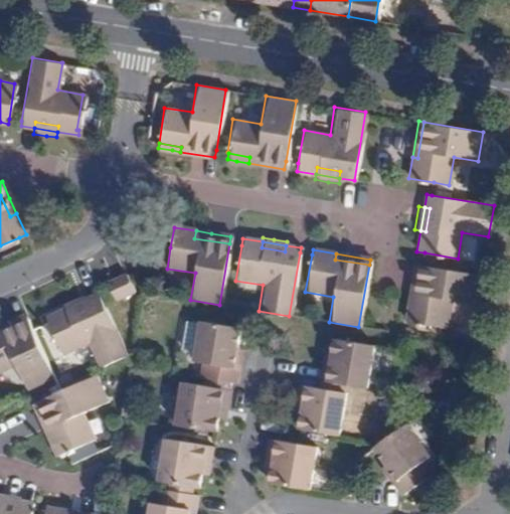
[(416,300),(422,266),(415,264),(409,299),(416,300)]
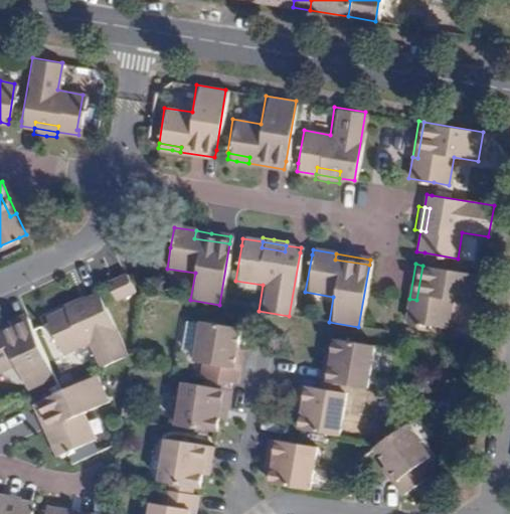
[(452,300),(477,305),(482,276),(422,266),(416,300),(409,299),(405,321),(410,322),(447,328),(452,300)]
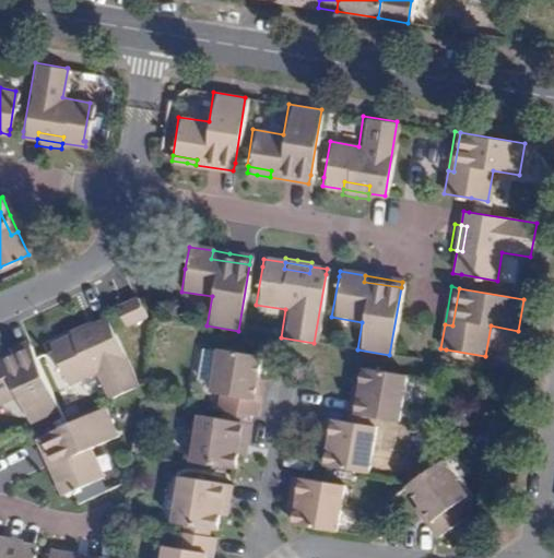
[(114,306),(124,328),(143,319),(134,297),(114,306)]
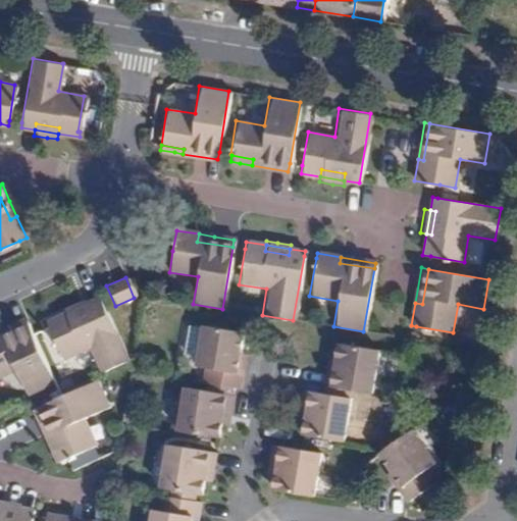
[(89,349),(100,372),(127,359),(98,297),(84,304),(86,309),(65,318),(63,313),(44,321),(46,326),(63,361),(89,349)]
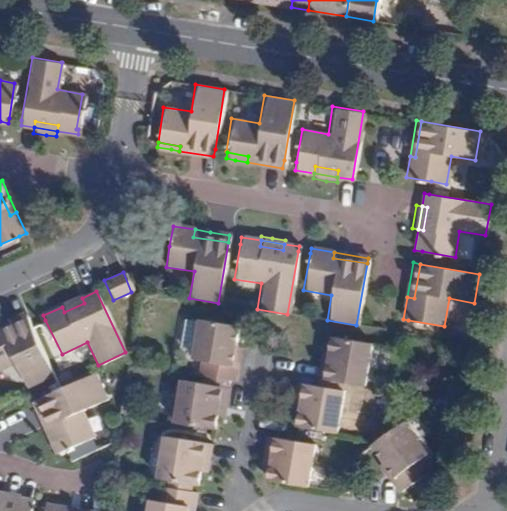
[(60,303),(62,307),(82,298),(80,294),(67,300),(60,303)]
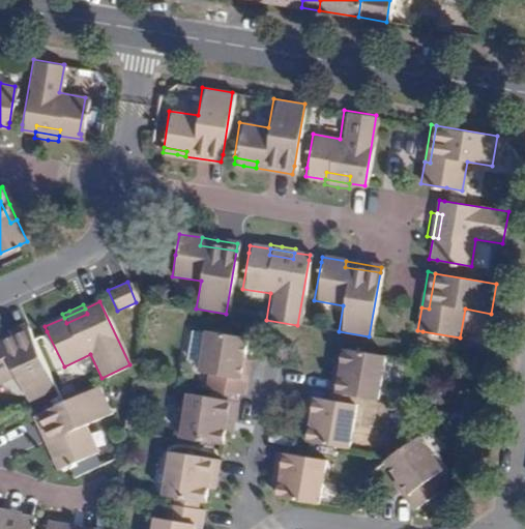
[(85,309),(64,318),(66,323),(87,314),(85,309)]
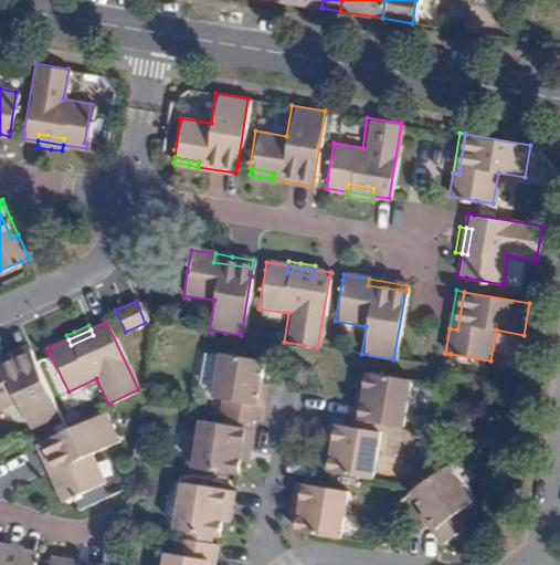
[(1,358),(0,358),(0,366),(29,353),(27,346),(1,358)]
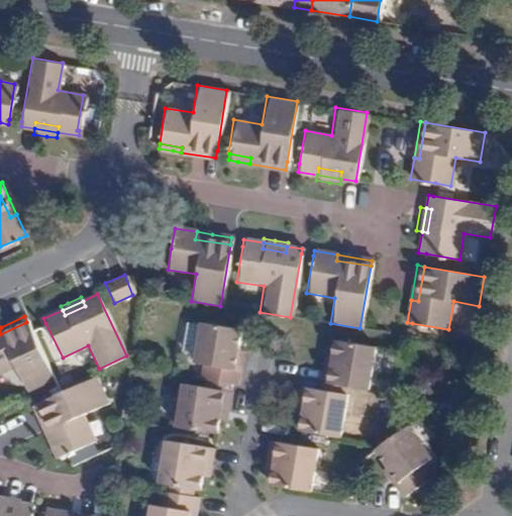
[(25,392),(53,380),(30,330),(26,322),(0,334),(0,373),(13,367),(25,392)]
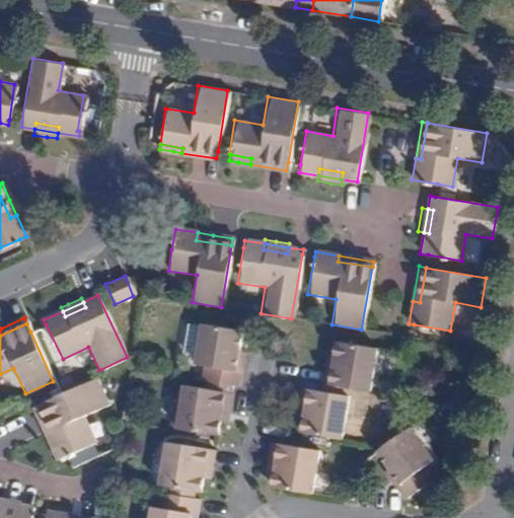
[(199,380),(234,386),(236,372),(231,371),(235,350),(238,330),(199,323),(193,363),(201,365),(199,380)]
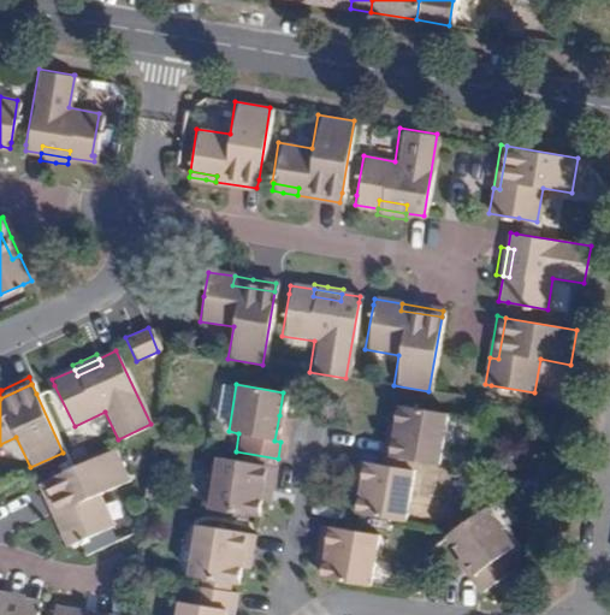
[(386,456),(438,465),(446,413),(396,406),(394,423),(392,421),(386,456)]
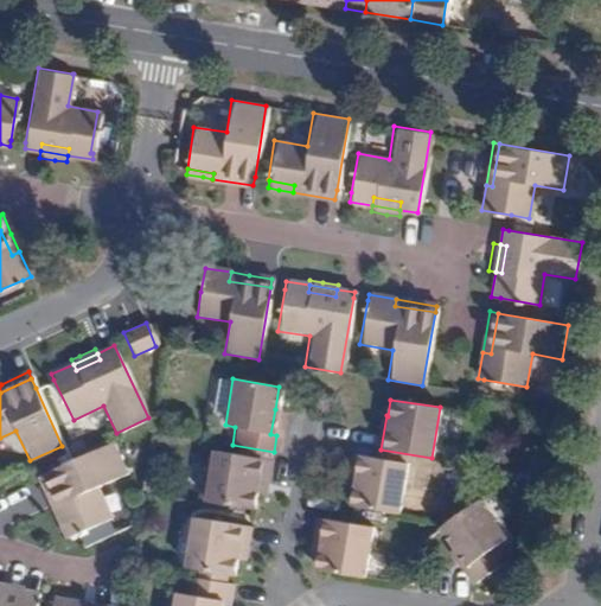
[(270,434),(276,435),(279,425),(281,410),(275,409),(270,434)]
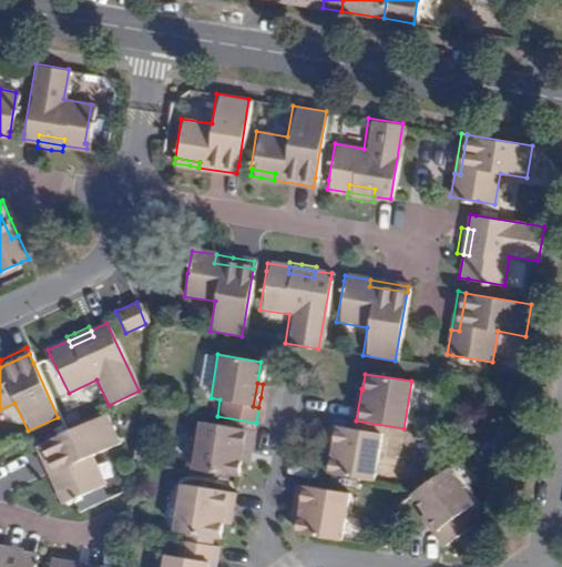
[(349,419),(356,421),(361,388),(355,387),(353,397),(349,419)]
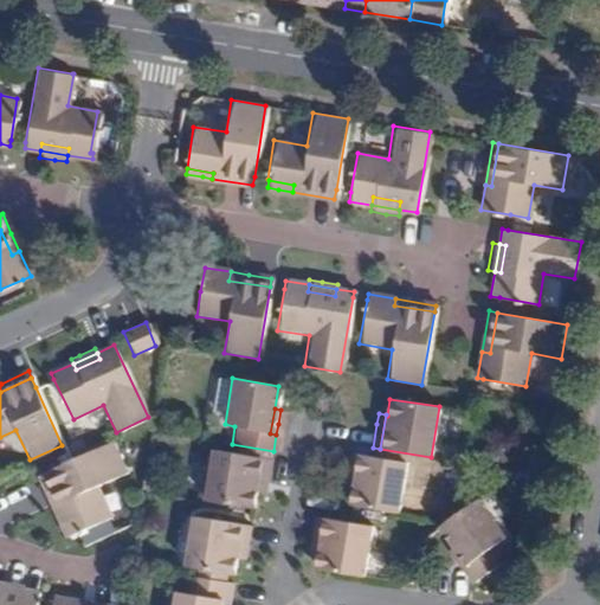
[(59,510),(56,513),(66,536),(73,533),(109,516),(96,487),(126,474),(110,441),(69,459),(42,472),(59,510)]
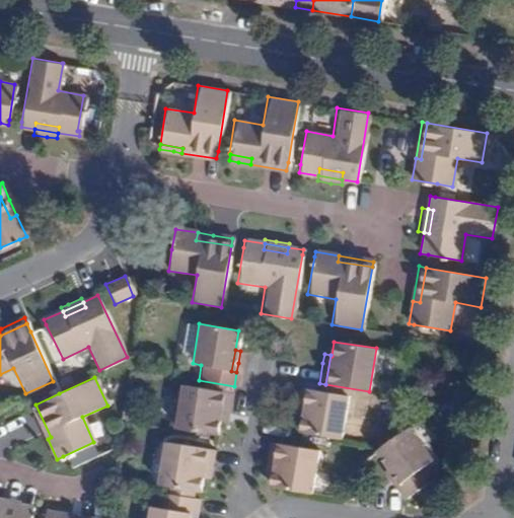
[(172,428),(214,434),(216,421),(217,412),(225,413),(226,403),(228,392),(179,385),(172,428)]
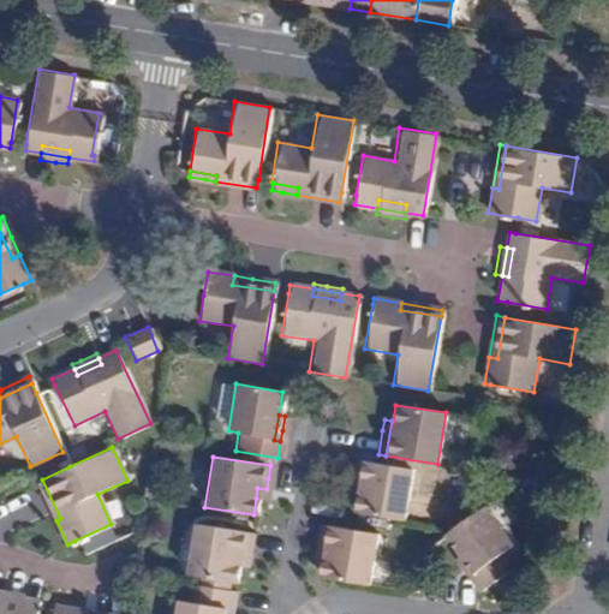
[(347,494),(356,495),(362,460),(353,459),(351,475),(347,494)]
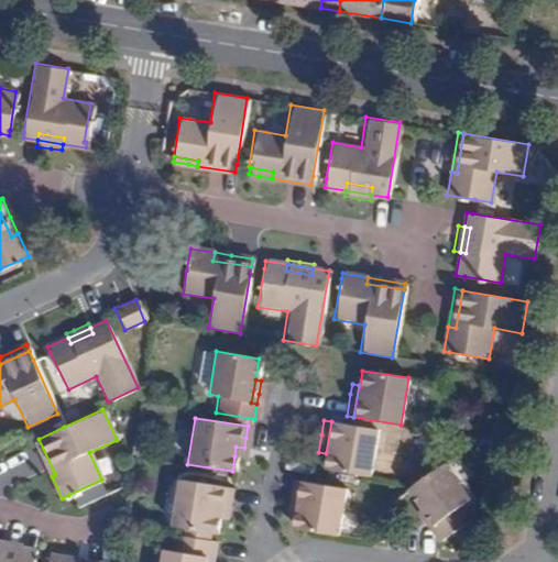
[(324,469),(369,476),(376,429),(346,425),(331,421),(326,453),(327,453),(324,469)]
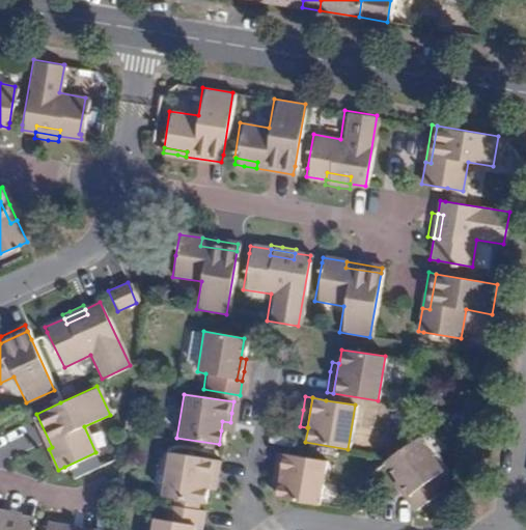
[(44,437),(49,449),(52,447),(36,414),(33,415),(44,437)]
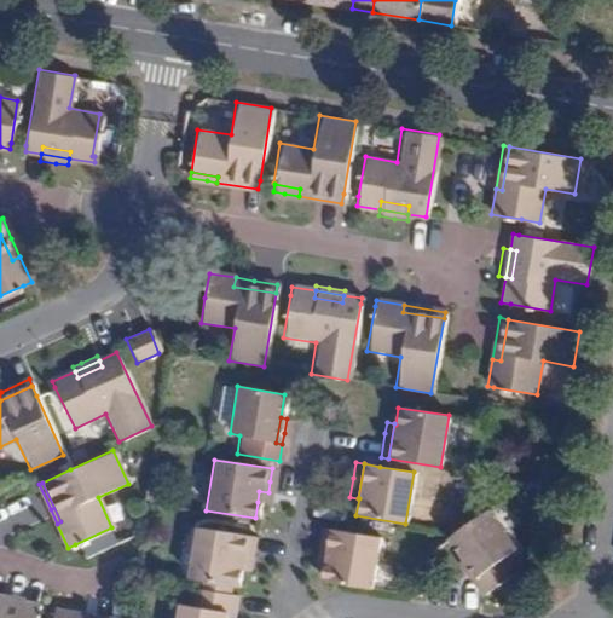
[(258,502),(261,503),(266,503),(269,492),(259,491),(258,502)]
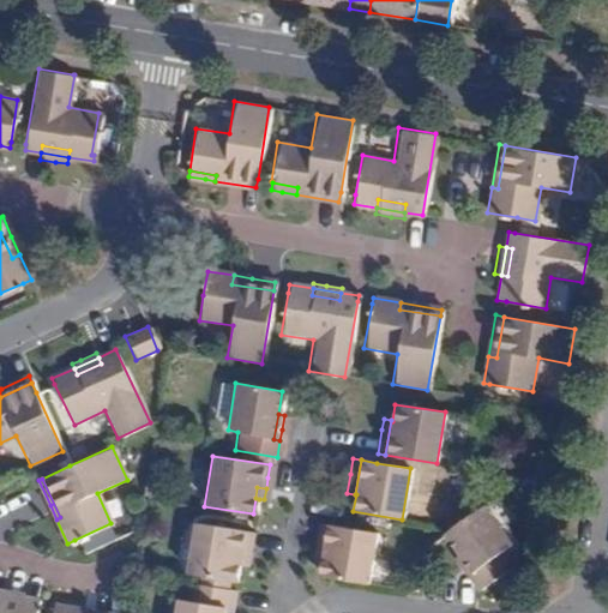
[(510,542),(482,504),(451,527),(443,533),(457,552),(470,571),(467,575),(476,589),(481,587),(512,564),(501,548),(510,542)]
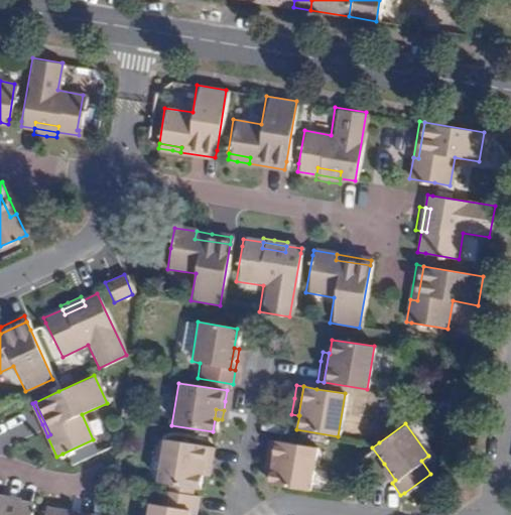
[(155,482),(196,489),(198,475),(201,475),(205,446),(162,439),(155,482)]
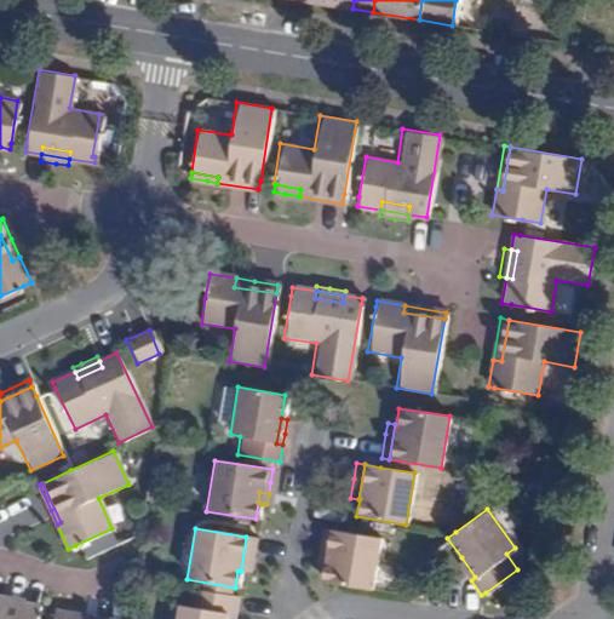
[(316,563),(323,565),(328,529),(321,528),(319,546),(316,563)]
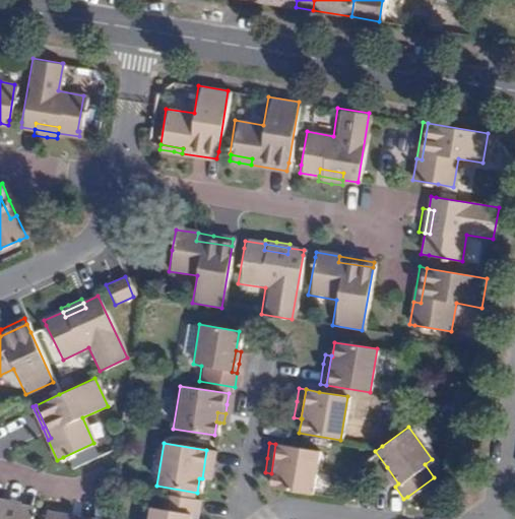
[(275,444),(271,473),(272,473),(270,488),(312,494),(319,451),(297,447),(275,444)]
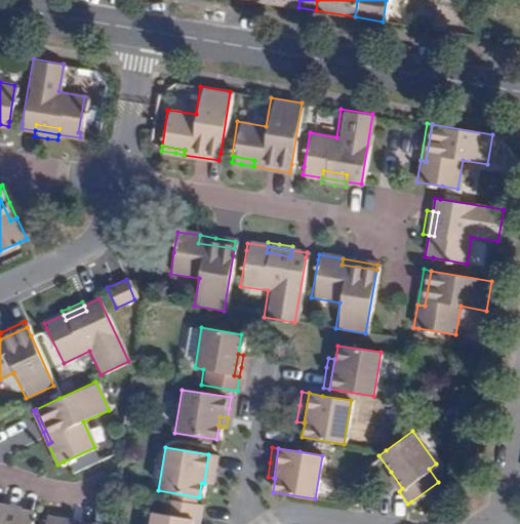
[(387,475),(399,491),(402,488),(391,472),(387,475)]
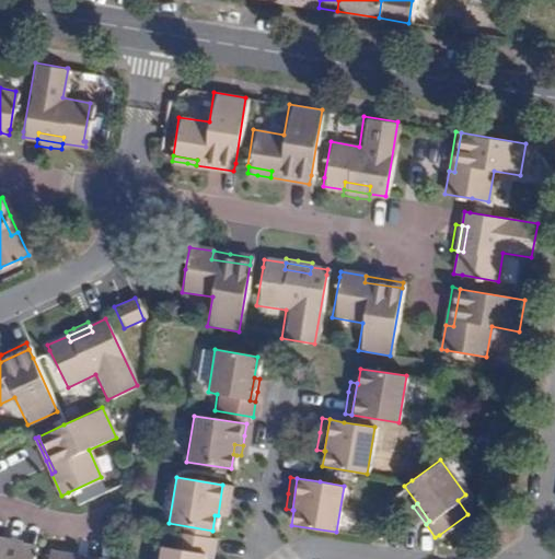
[(159,546),(157,558),(207,558),(211,538),(172,532),(170,548),(159,546)]
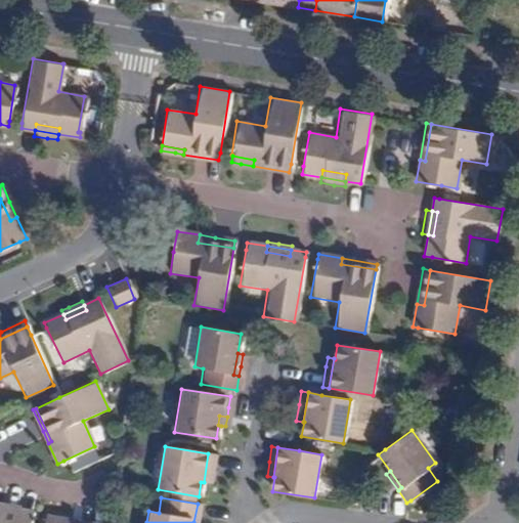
[(0,506),(18,510),(19,506),(8,504),(0,502),(0,506)]
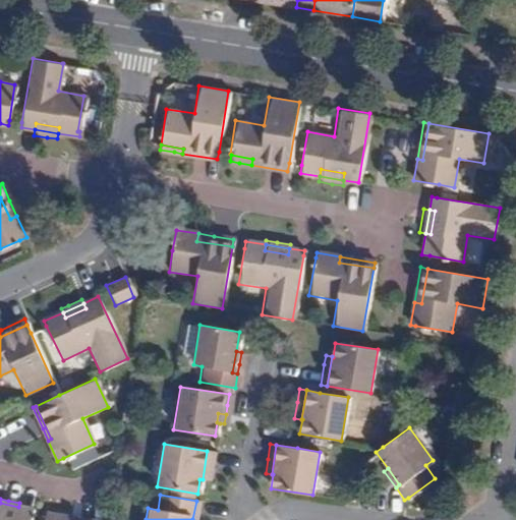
[(0,512),(17,515),(18,507),(0,503),(0,512)]
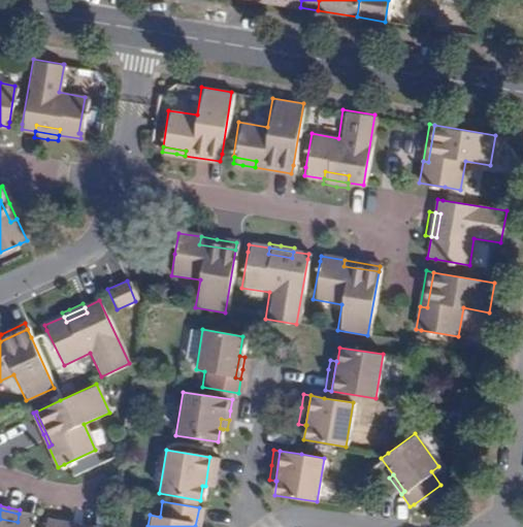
[(30,526),(31,521),(32,516),(19,514),(18,522),(0,519),(0,526),(30,526)]
